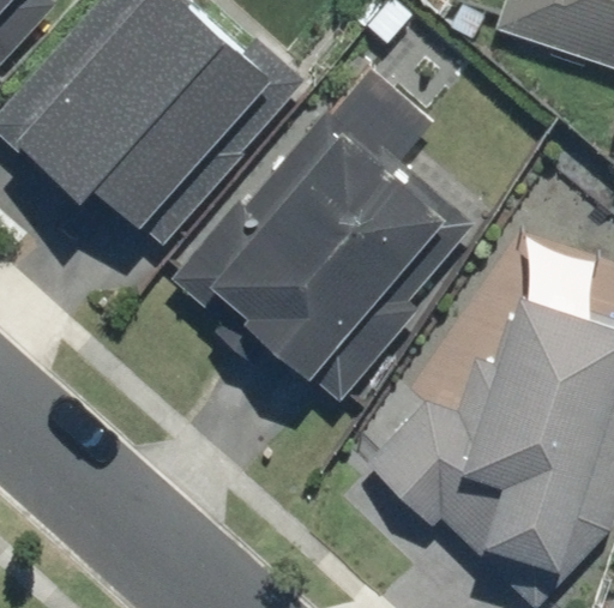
[(186,0),(98,0),(0,112),(0,136),(76,202),(90,185),(160,246),(305,82),(242,28),(232,40),(186,0)]
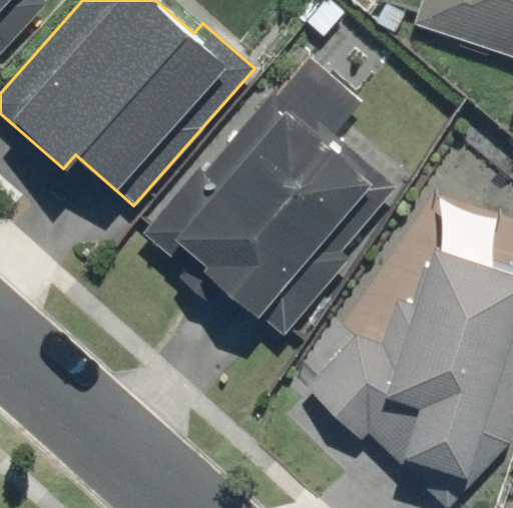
[(0,0),(0,55),(46,5),(40,0),(0,0)]
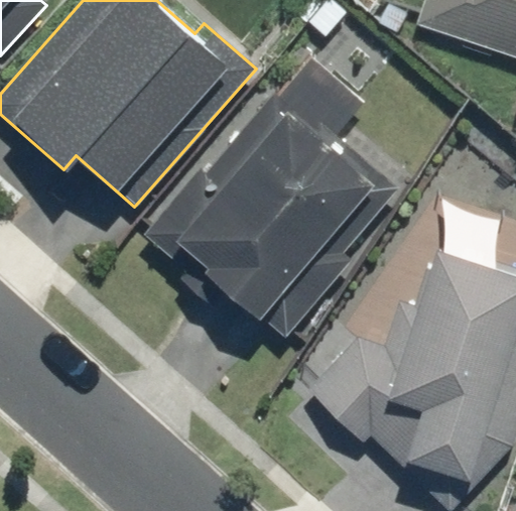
[(515,0),(424,0),(416,25),(515,58),(515,0)]
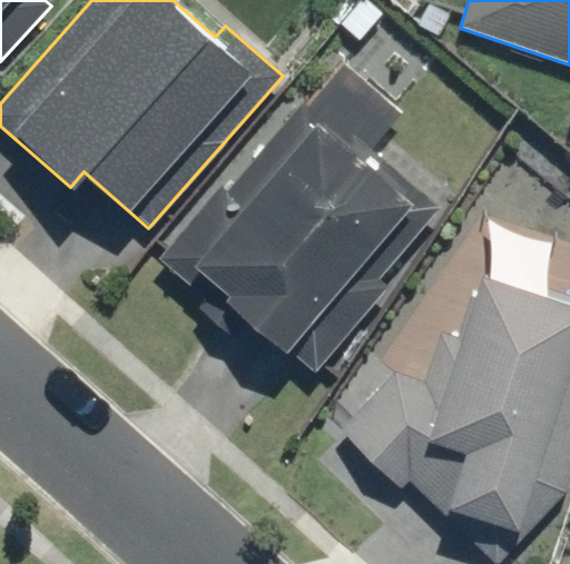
[(253,323),(313,373),(385,286),(360,264),(411,203),(297,108),(228,191),(222,186),(159,260),(206,299),(198,308),(237,340),(253,323)]
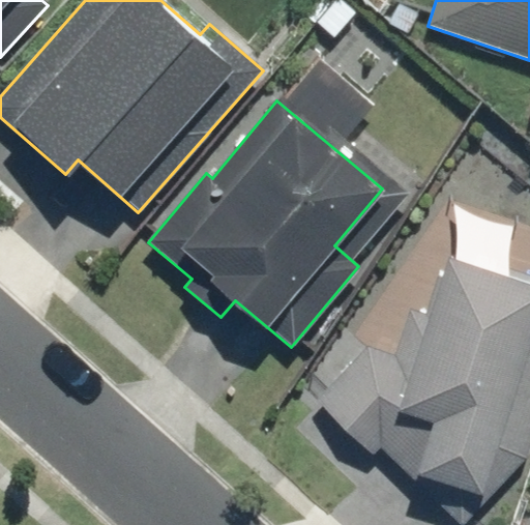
[(381,446),(459,524),(463,524),(526,459),(529,444),(529,275),(519,272),(517,278),(445,255),(428,317),(410,311),(395,356),(367,347),(316,399),(372,455),(381,446)]
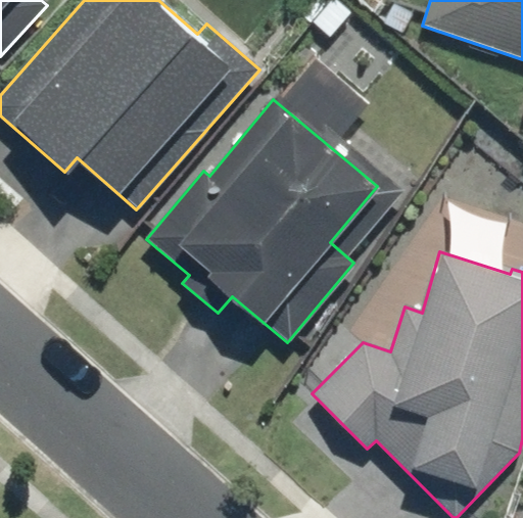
All buildings are outlined.
